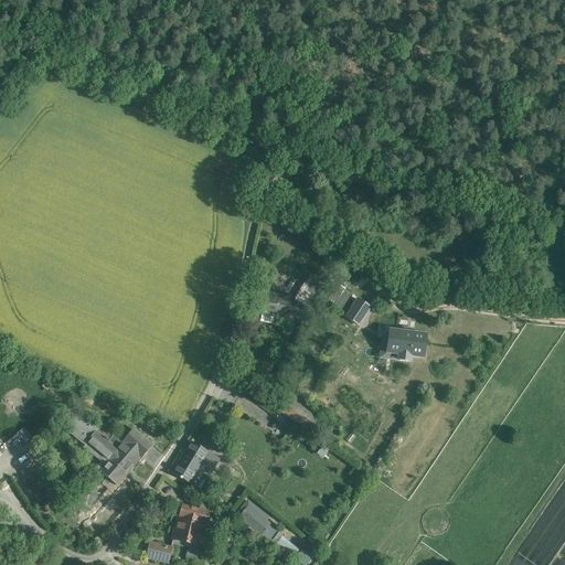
[(304,285),(295,301),(307,308),(316,291),(304,285)]
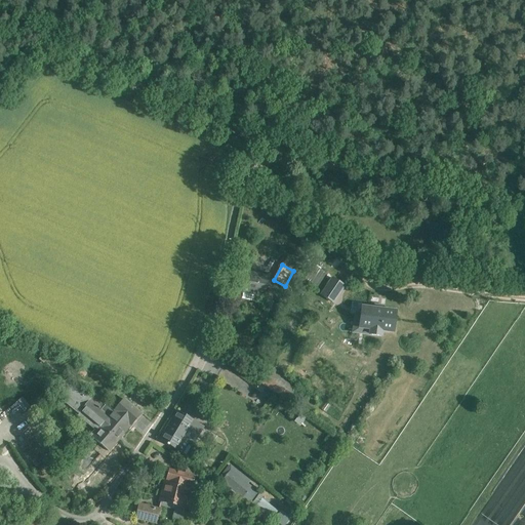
[(268,279),(246,274),(242,292),(256,296),(257,293),(265,294),(268,279)]
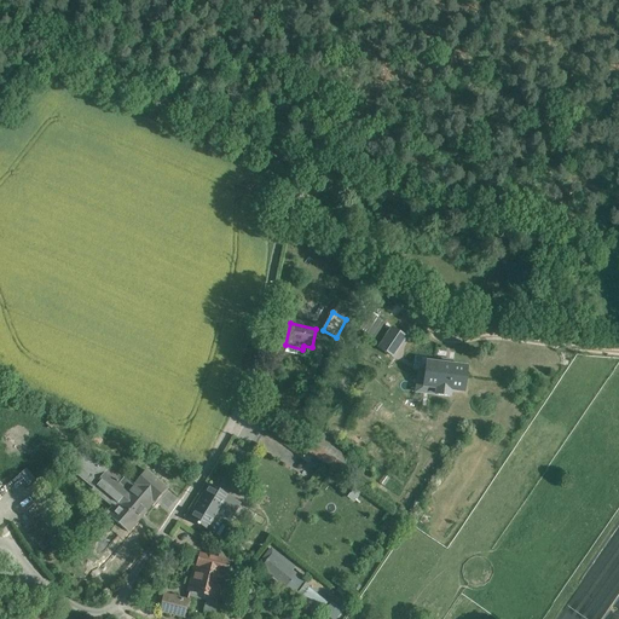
[(408,339),(391,328),(377,350),(394,359),(408,339)]
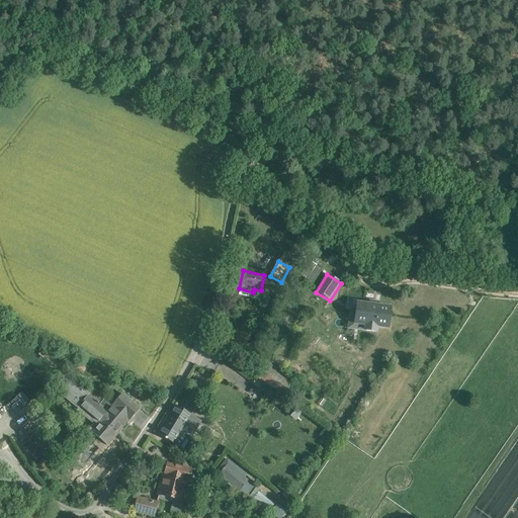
[(391,309),(357,305),(355,325),(365,326),(365,332),(376,333),(376,328),(387,329),(391,309)]
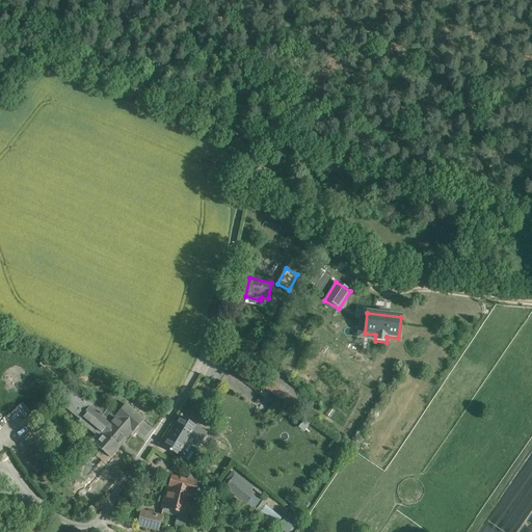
[(303,398),(271,376),(264,389),(296,409),(303,398)]
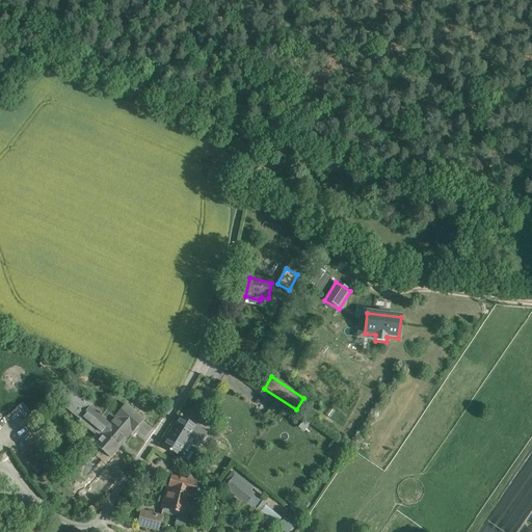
[(90,406),(72,391),(64,399),(84,415),(90,406)]
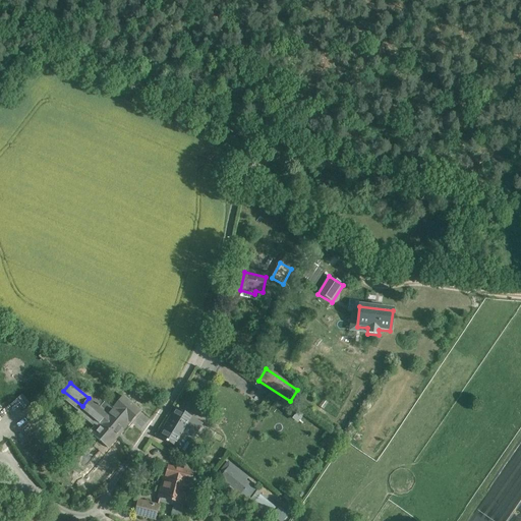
[(140,411),(123,397),(113,408),(114,409),(130,423),(140,411)]
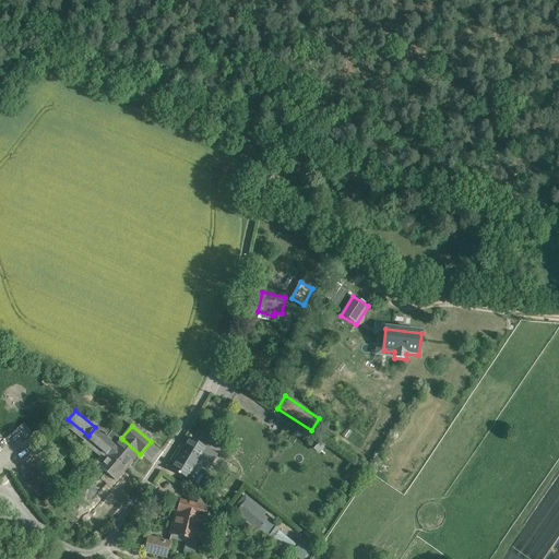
[(122,439),(117,444),(95,427),(88,436),(87,437),(109,453),(98,466),(116,480),(140,454),(122,439)]
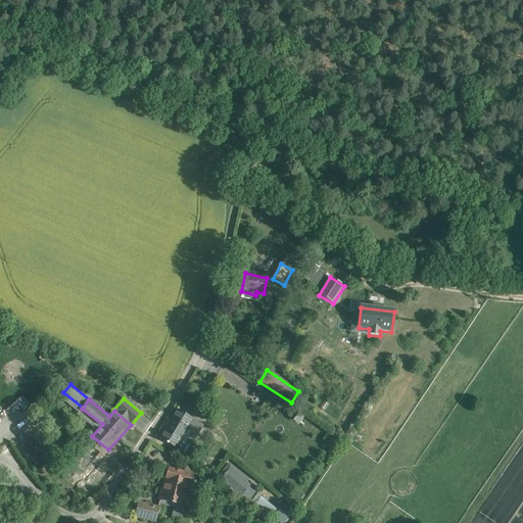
[(194,421),(177,410),(159,438),(177,448),(185,435),(194,421)]
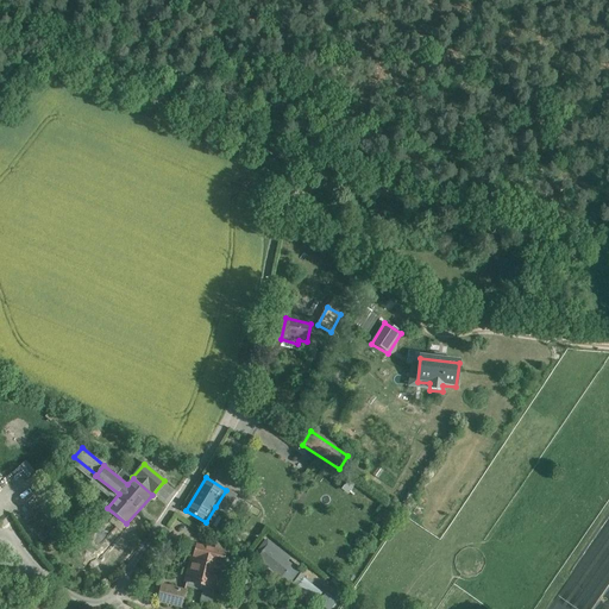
[(226,490),(215,507),(224,512),(233,495),(226,490)]
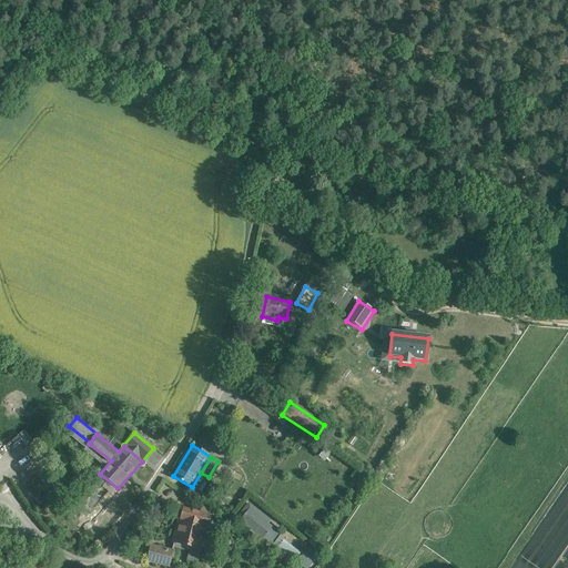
[(39,505),(50,497),(39,478),(27,486),(39,505)]
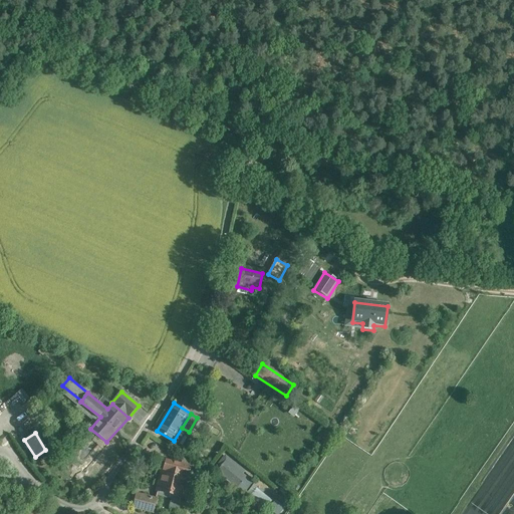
[(246,472),(226,456),(216,467),(219,469),(217,473),(244,495),(254,483),(243,475),(246,472)]
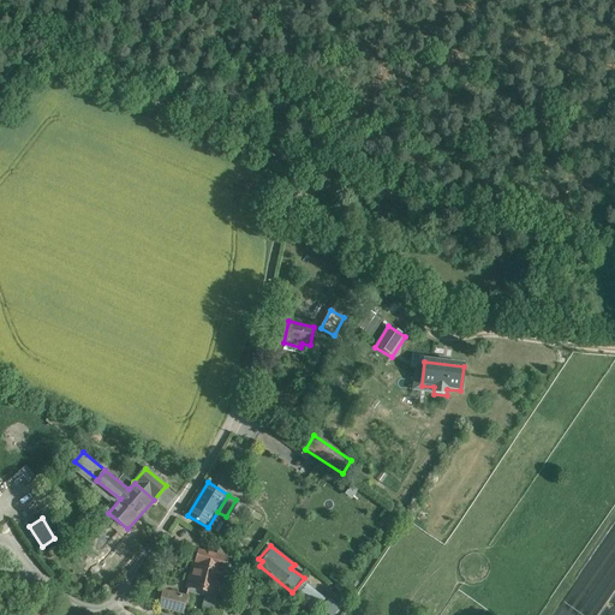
[(228,560),(198,551),(195,563),(224,571),(225,572),(228,560)]
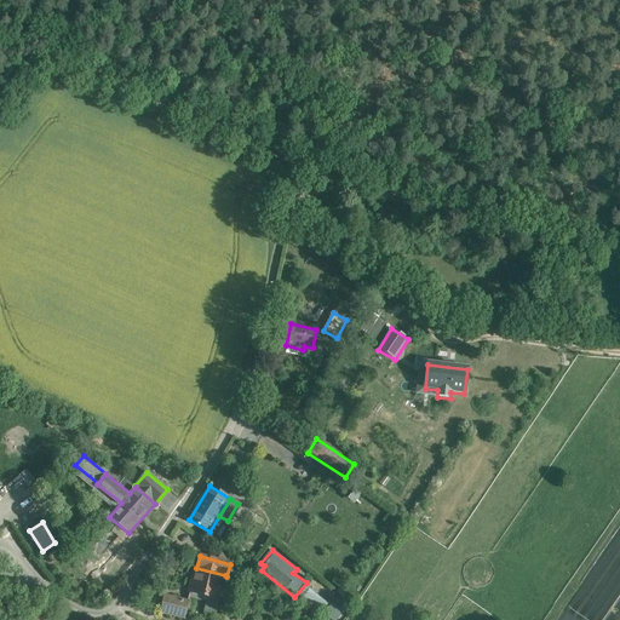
[(225,575),(196,568),(188,597),(217,604),(225,575)]
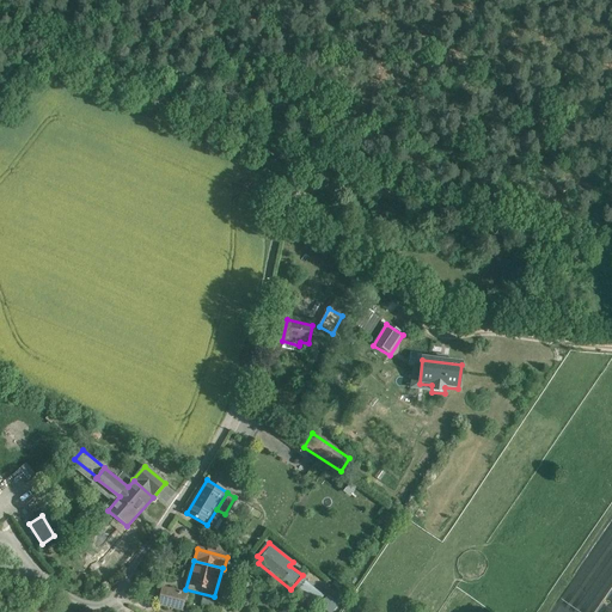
[(294,591),(316,607),(325,595),(304,577),(294,591)]
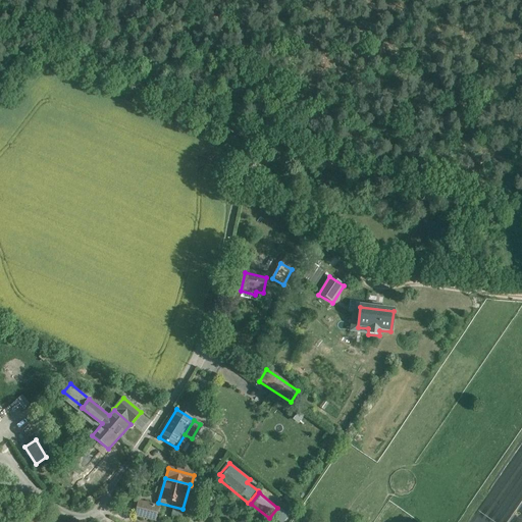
[(157,507),(140,502),(136,516),(154,521),(157,507)]
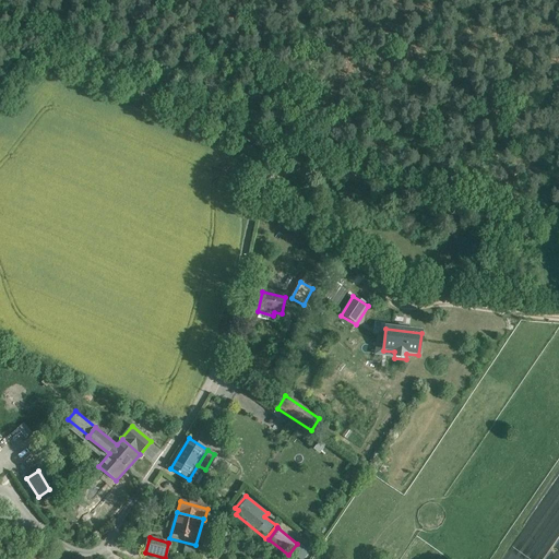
[(301,544),(295,555),(302,558),(307,558),(312,550),(301,544)]
